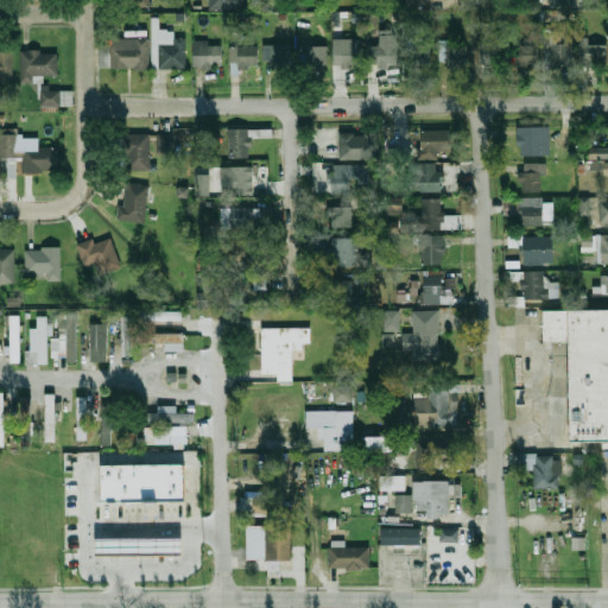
[(211,0),(211,10),(245,10),(245,0),(211,0)]
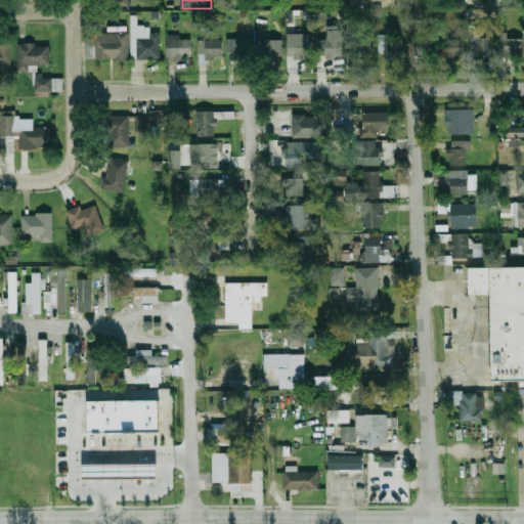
[(137,25),(137,15),(131,15),(131,58),(161,58),(161,33),(149,33),(149,25),(137,25)]
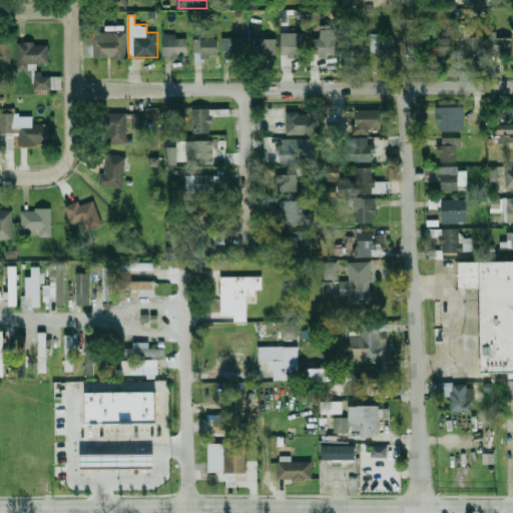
[(313,39),(313,60),(336,60),(336,29),(320,29),(320,39),(313,39)]
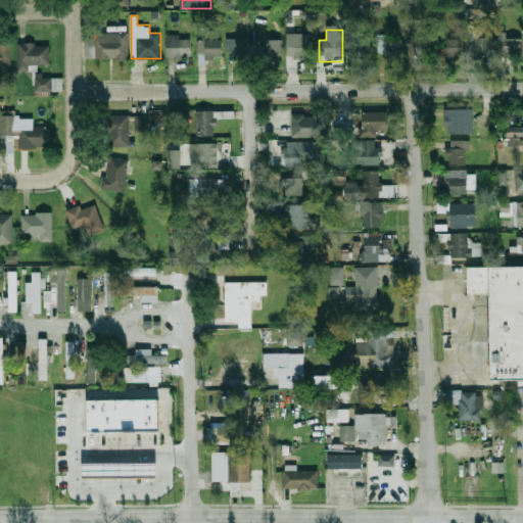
[(116,39),(86,39),(86,58),(128,58),(128,32),(116,32),(116,39)]
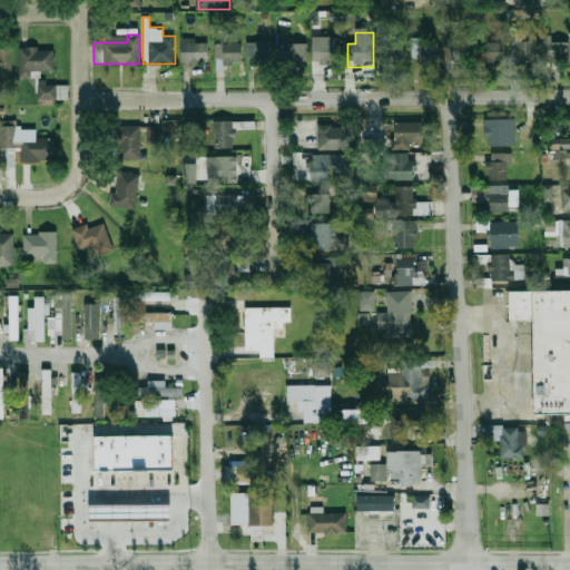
[(412,60),(436,60),(436,38),(412,38),(412,60)]
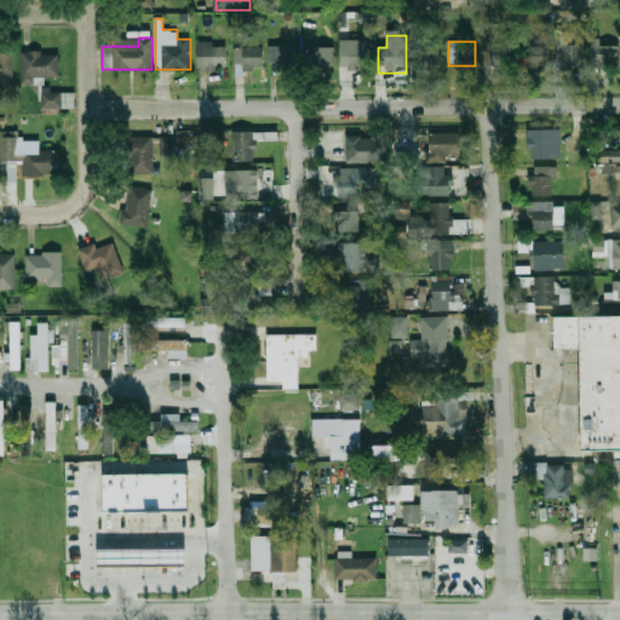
[(197,68),(227,68),(227,42),(197,42),(197,68)]
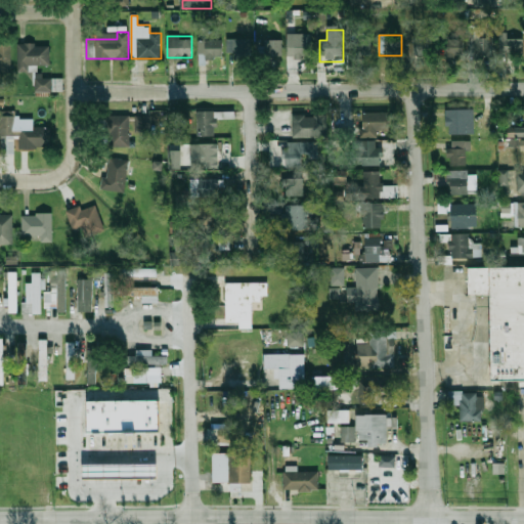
[(291,58),(313,58),(313,38),(291,38),(291,58)]
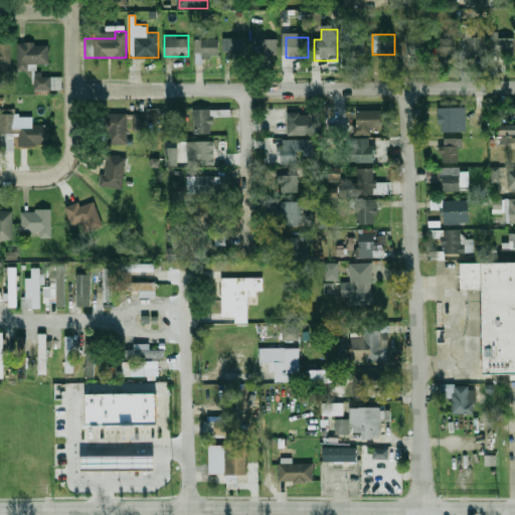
[(364,37),(348,37),(348,60),(364,60),(364,37)]
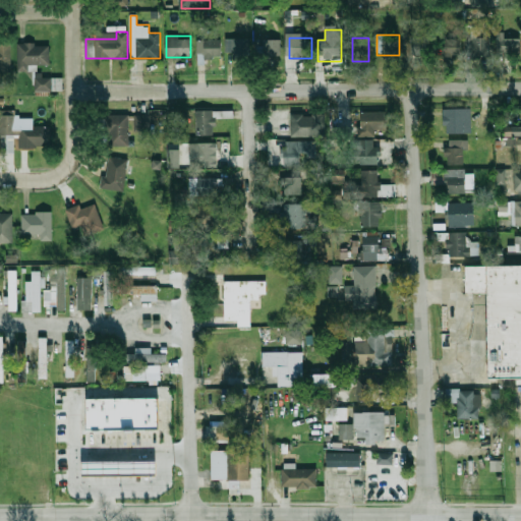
[(436,38),(412,38),(412,55),(436,55),(436,38)]
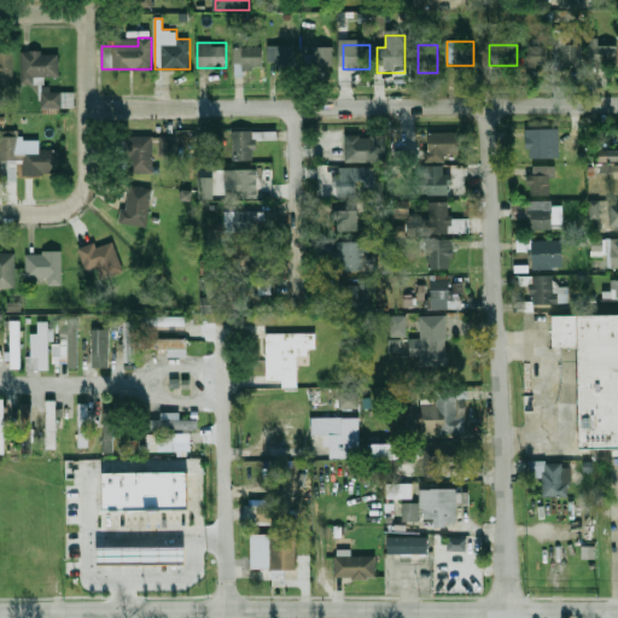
[(559,68),(579,68),(579,45),(559,45),(559,68)]
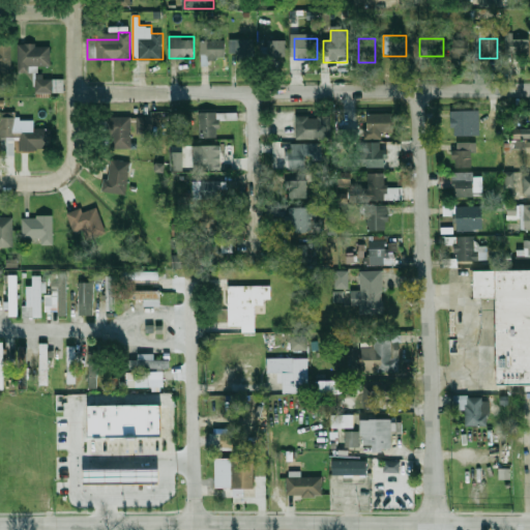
[(253,39),(231,39),(231,62),(253,62),(253,39)]
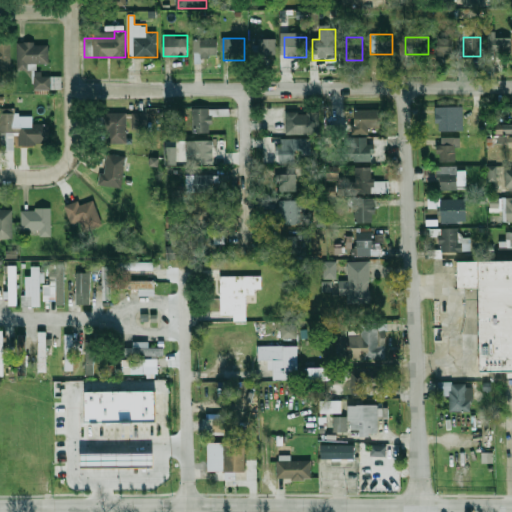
[(253,38),(253,57),(276,57),(276,38),(253,38)]
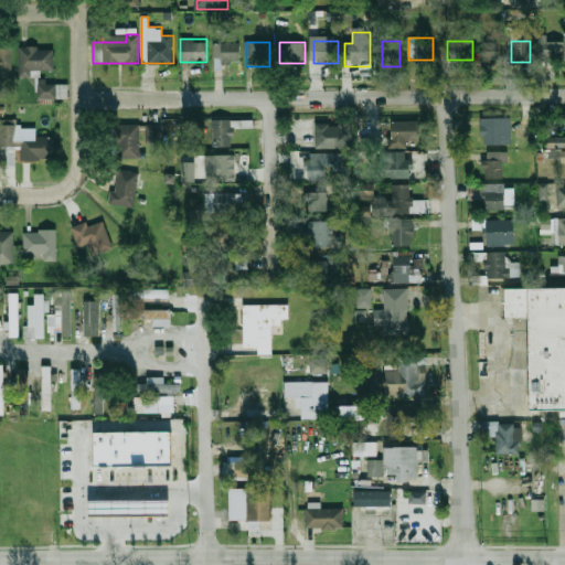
[(481,42),(481,67),(500,67),(500,42),(481,42)]
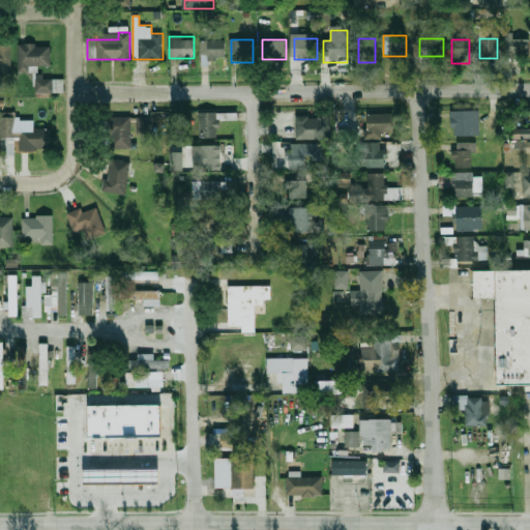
[(201,40),(201,59),(225,59),(225,40),(201,40)]
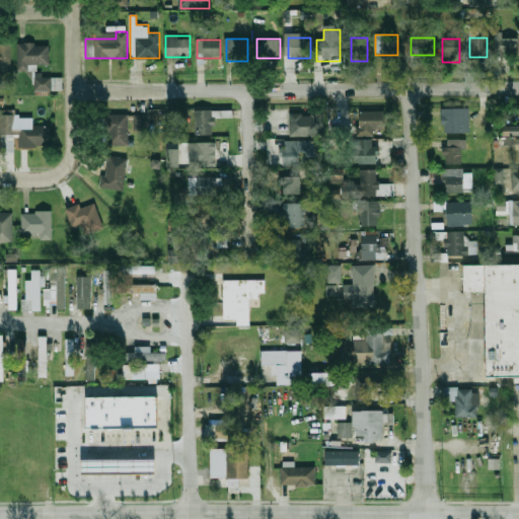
[(18,44),(18,70),(39,70),(39,65),(50,65),(50,44),(18,44)]
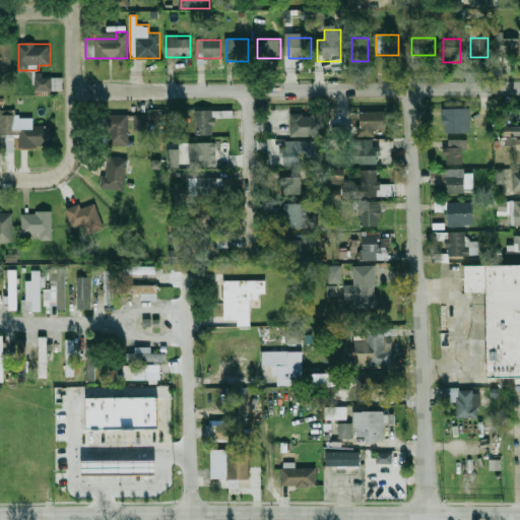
[(12,45),(0,45),(0,69),(12,69),(12,45)]
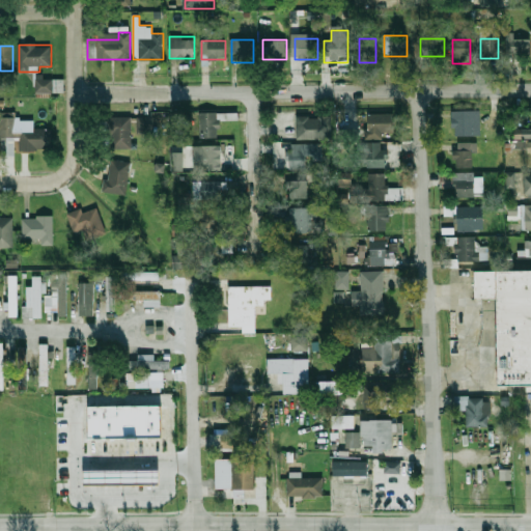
[(63,78),(36,78),(36,92),(63,92),(63,78)]
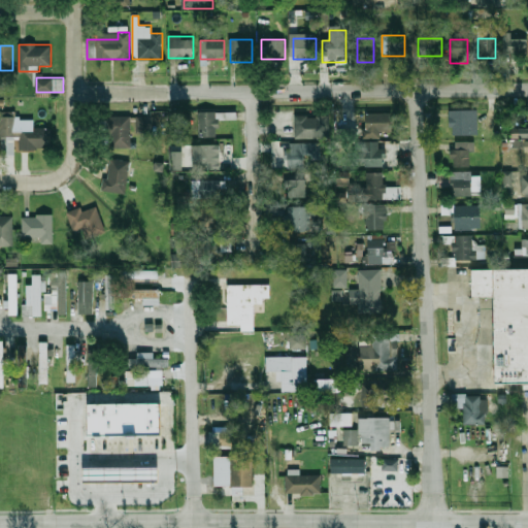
[(290,110),(269,110),(269,138),(290,138),(290,110)]
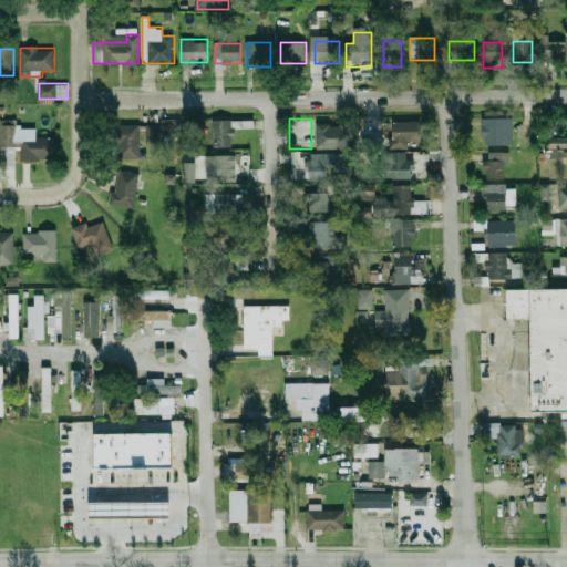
[(483,119),(483,145),(508,145),(508,119),(483,119)]
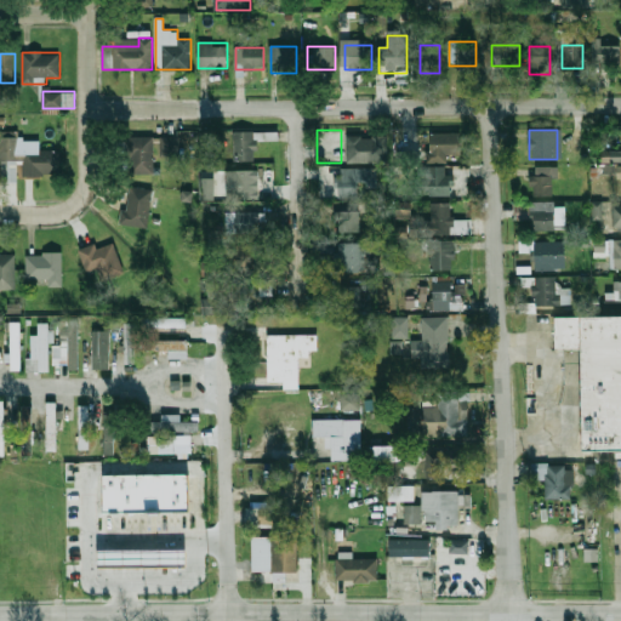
[(257,160),(257,140),(278,140),(278,132),(233,132),(233,160),(257,160)]
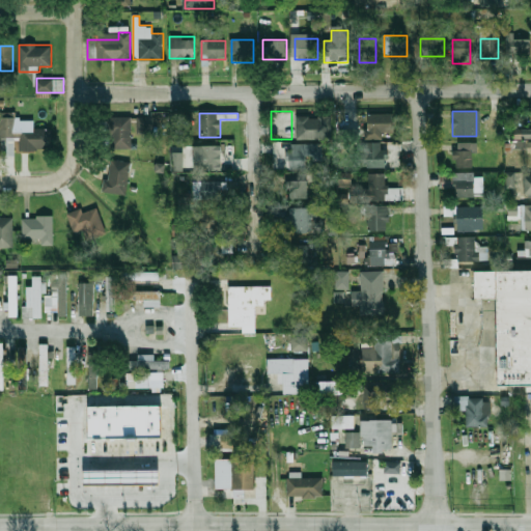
[(395,113),(366,113),(366,137),(395,137),(395,113)]
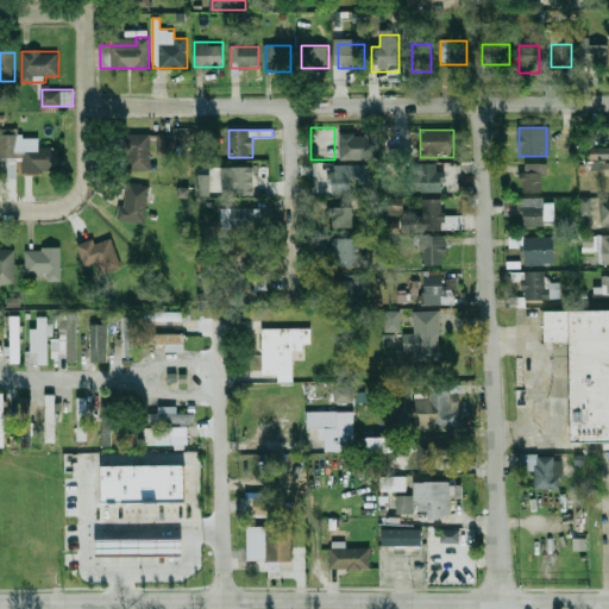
[(378,158),(378,132),(340,132),(340,158),(378,158)]
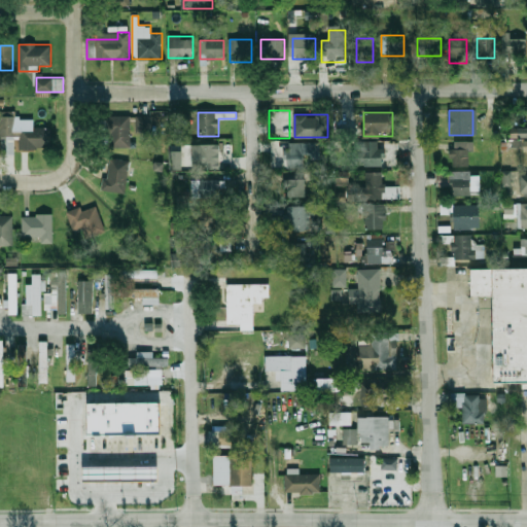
[(0,154),(16,154),(18,150),(53,150),(53,128),(33,128),(33,116),(1,116),(0,154)]
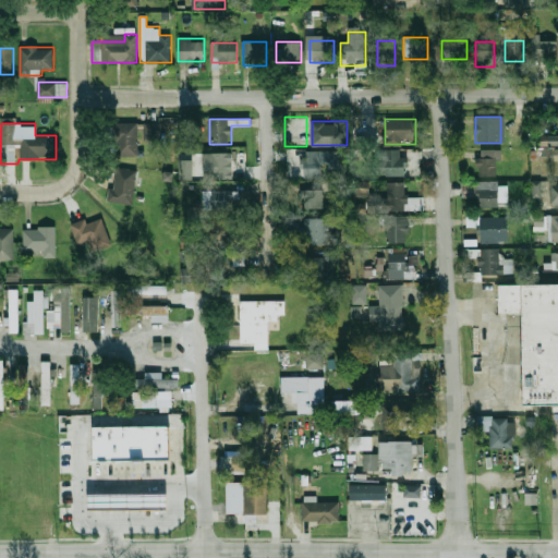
[(114,156),(137,156),(137,124),(114,124),(114,156)]
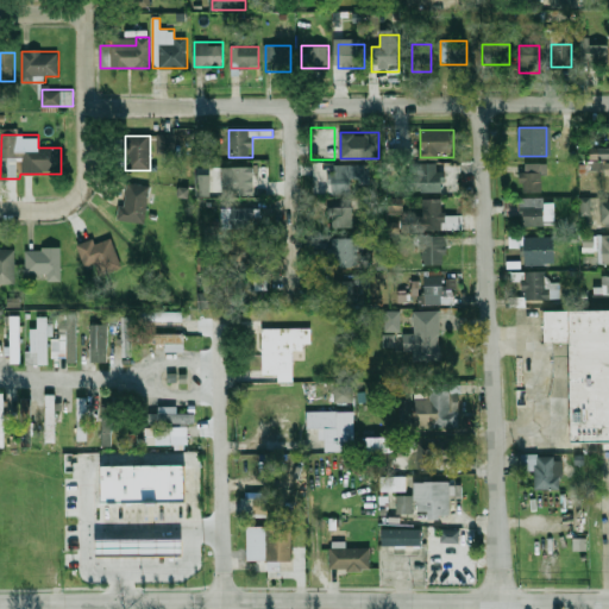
[(409,158),(409,140),(394,140),(394,158),(409,158)]
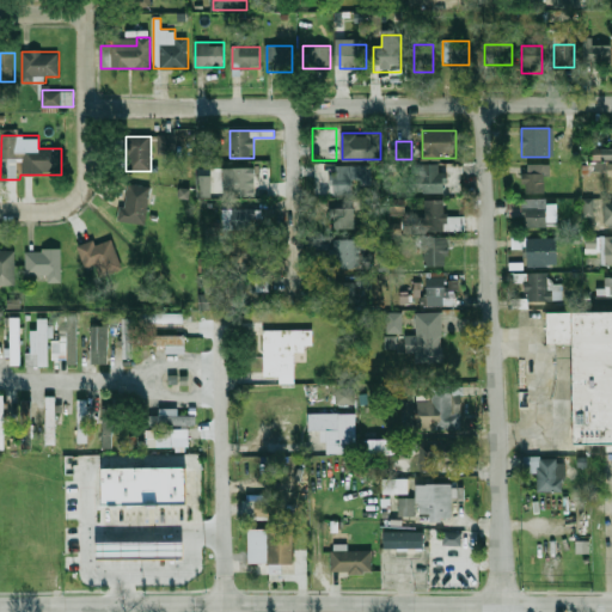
[(592,160),(611,159),(611,147),(592,148),(592,160)]
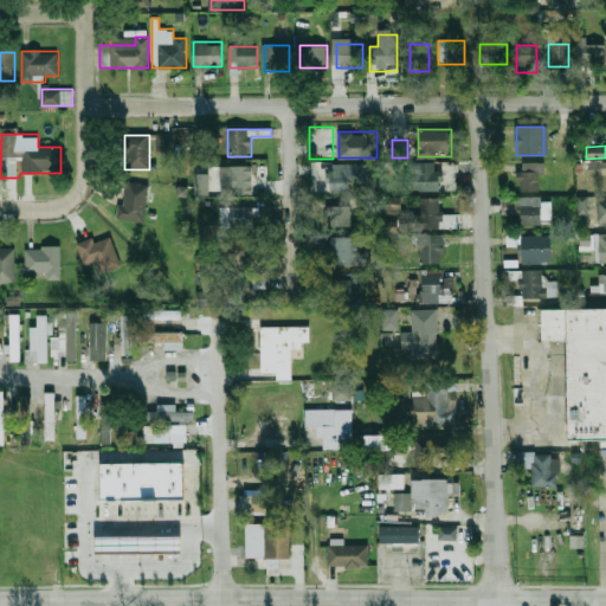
[(605,161),(590,161),(590,172),(605,172),(605,161)]
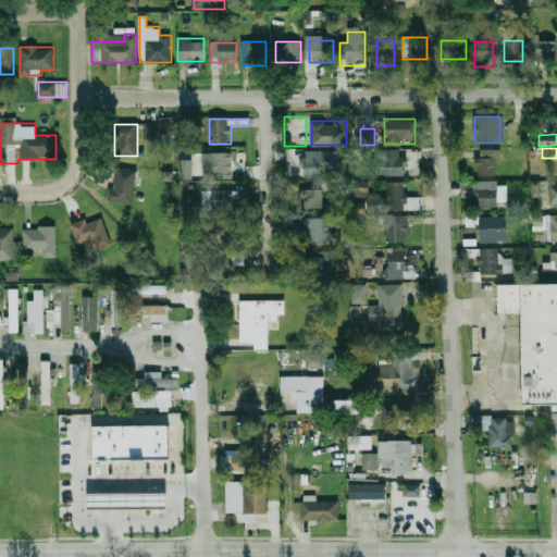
[(384,175),(404,175),(404,150),(384,150),(384,175)]
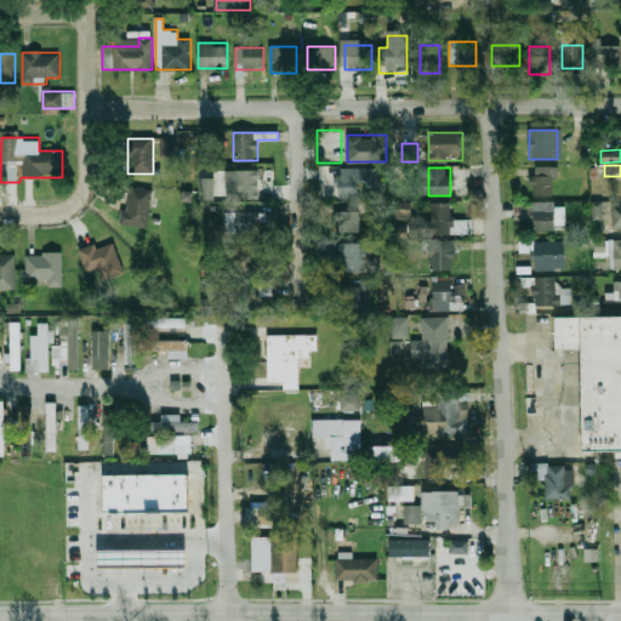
[(558,167),(531,167),(531,195),(558,195),(558,167)]
